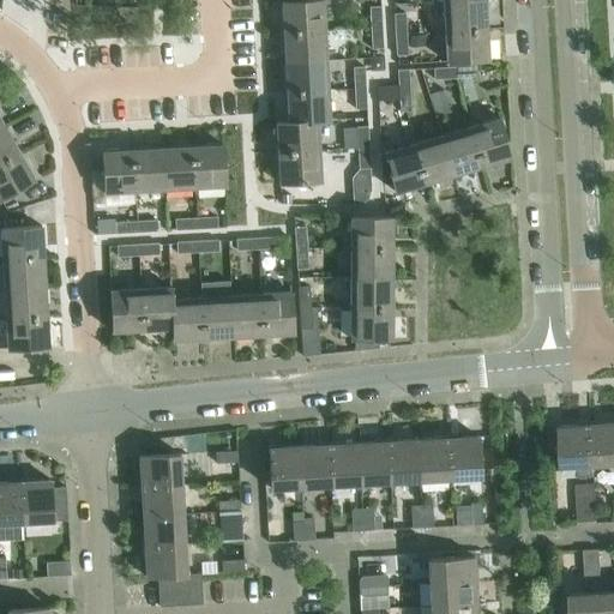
[(319,0),(282,2),(283,32),(324,30),(321,0),(319,0)]
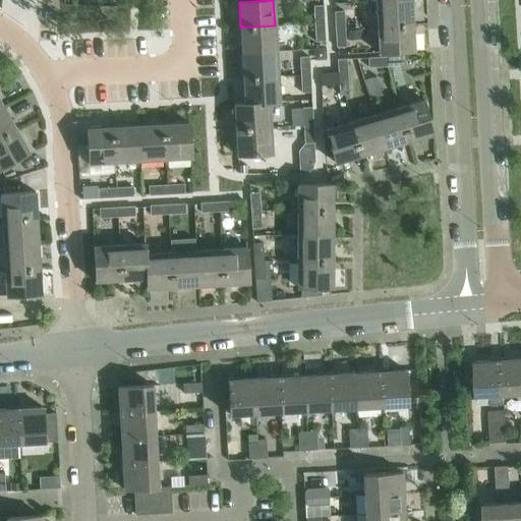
[(410,0),(403,0),(377,2),(378,26),(412,24),(410,0)]
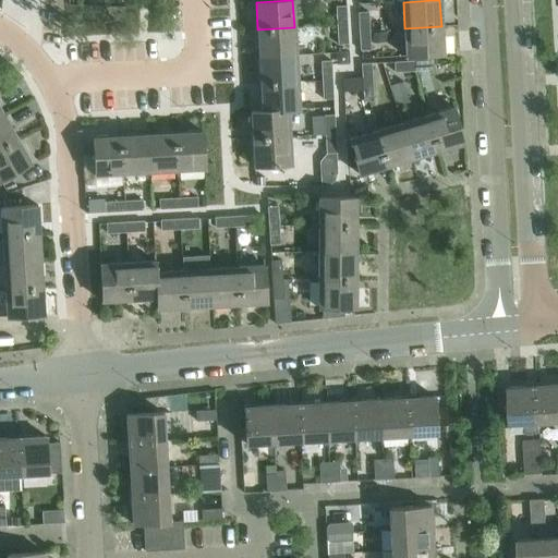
[(336,7),(337,26),(348,25),(346,7),(336,7)]
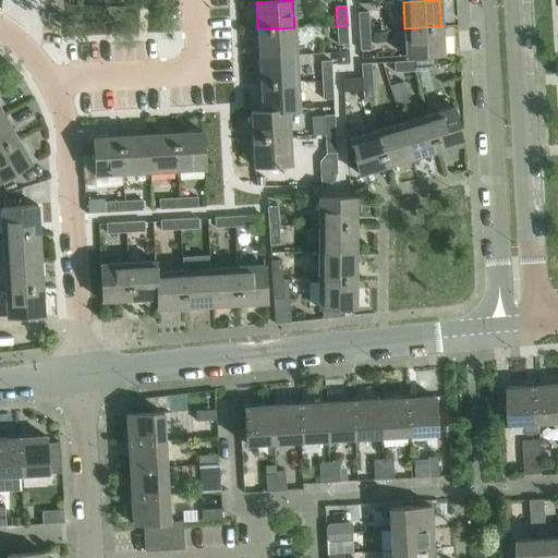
[(359,13),(360,32),(370,32),(368,12),(359,13)]
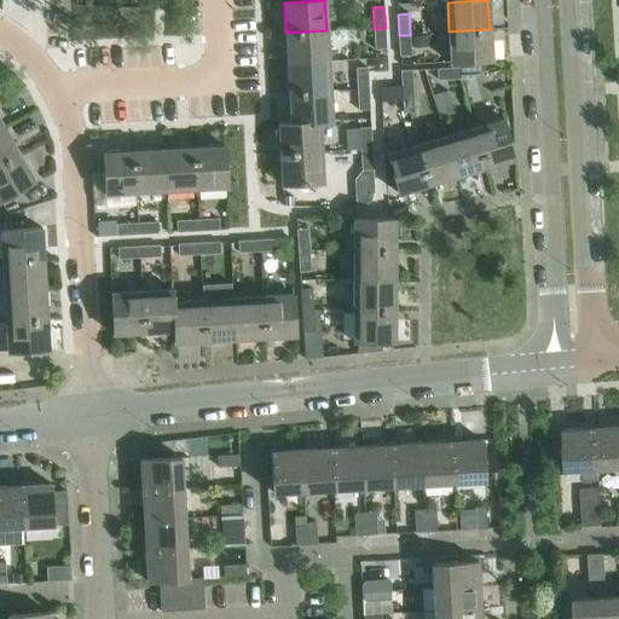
[(386,28),(374,29),(375,50),(387,48),(386,28)]
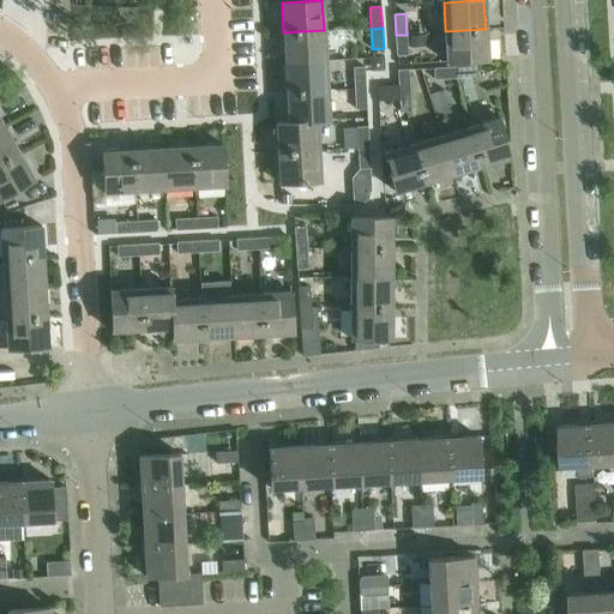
[(486,29),(445,31),(447,62),(488,60),(486,29)]
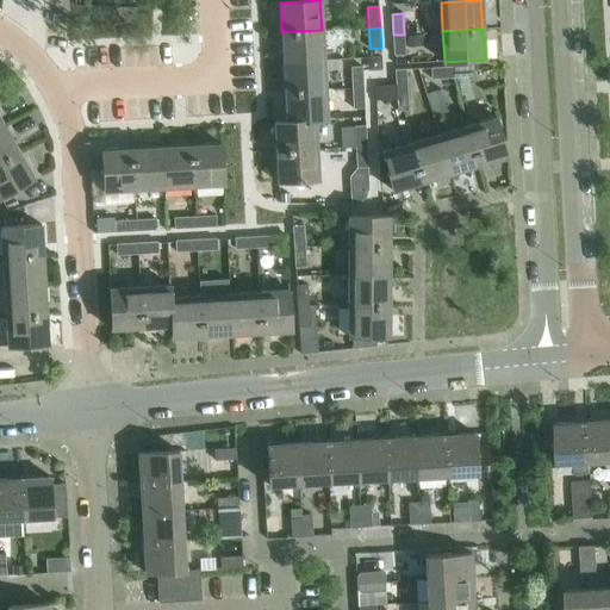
[(322,30),(281,32),(282,62),(324,60),(322,30)]
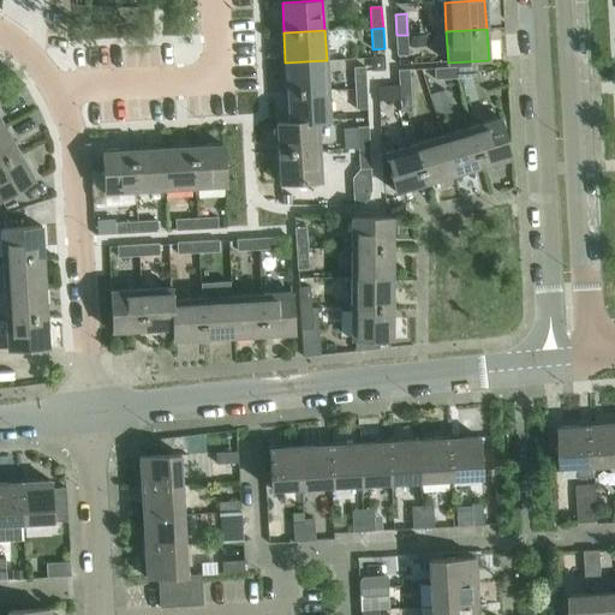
[(407,35),(396,35),(398,55),(408,55),(407,35)]
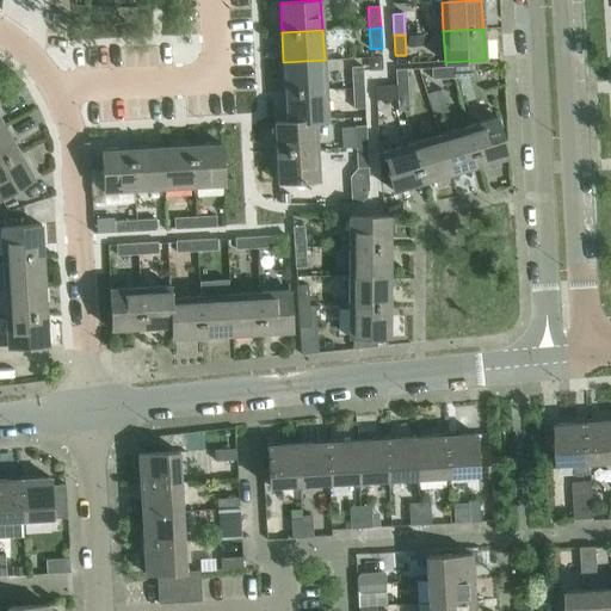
[(421,36),(408,36),(408,48),(421,47),(421,36)]
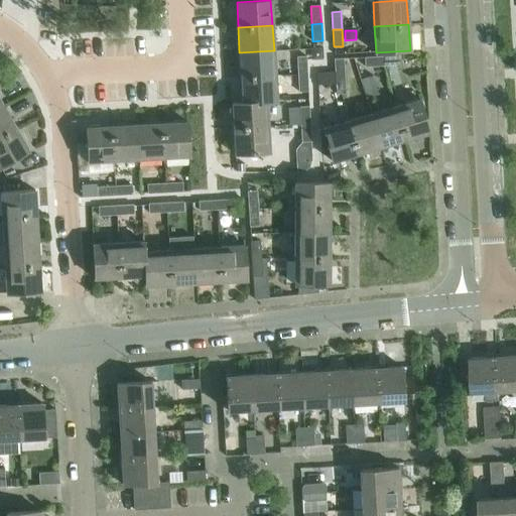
[(274,50),(239,52),(241,78),(275,76),(274,50)]
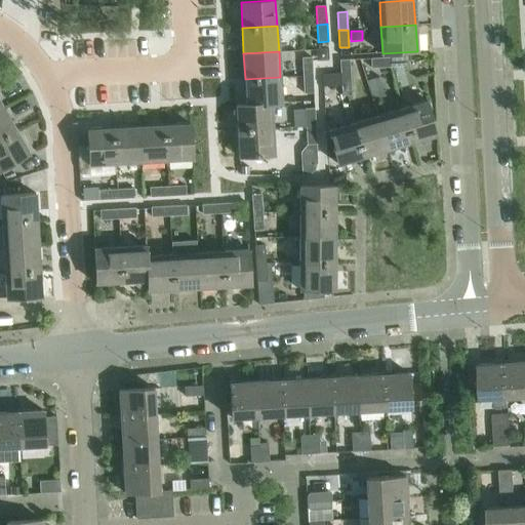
[(406,56),(389,57),(389,67),(407,66),(406,56)]
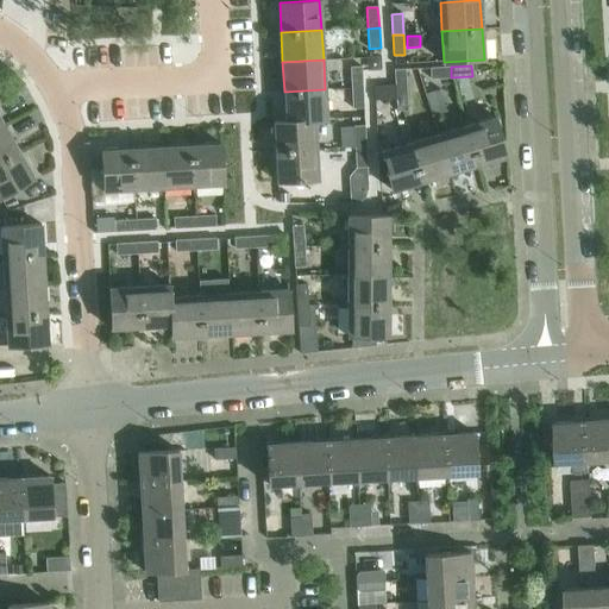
[(350,67),(351,88),(363,87),(362,67),(350,67)]
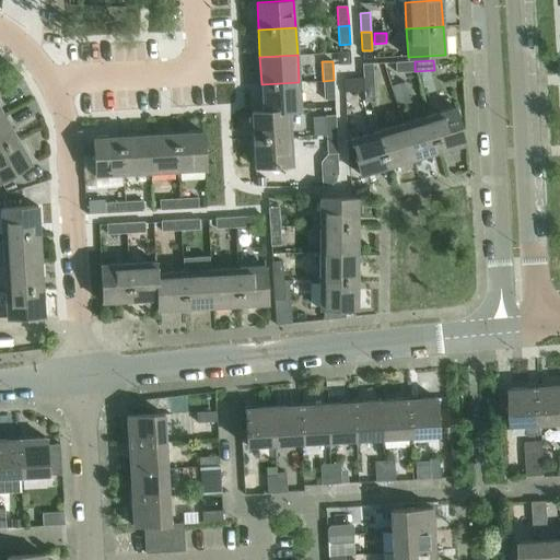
[(415,71),(415,61),(395,62),(396,72),(415,71)]
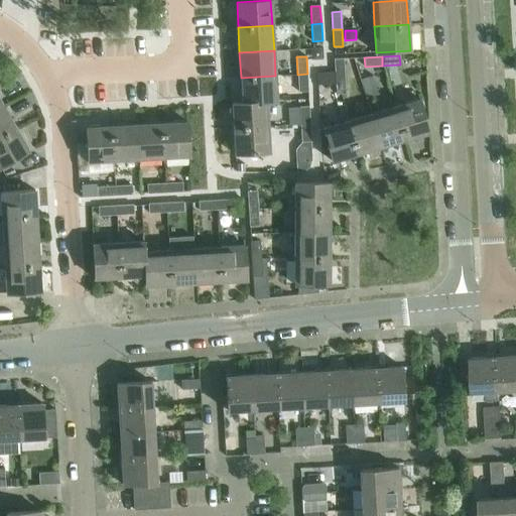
[(344,58),(334,59),(335,77),(345,77),(344,58)]
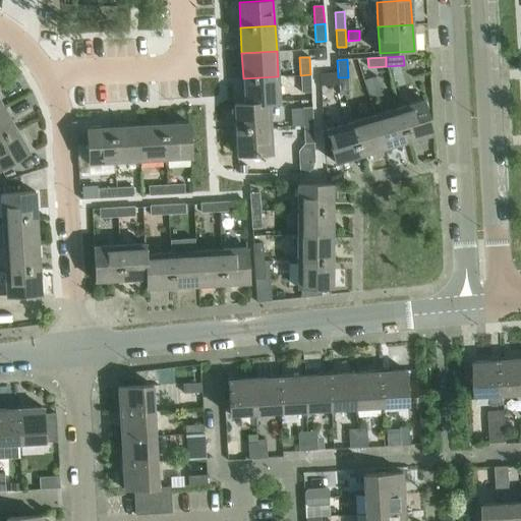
[(310,74),(300,75),(301,93),(311,93),(310,74)]
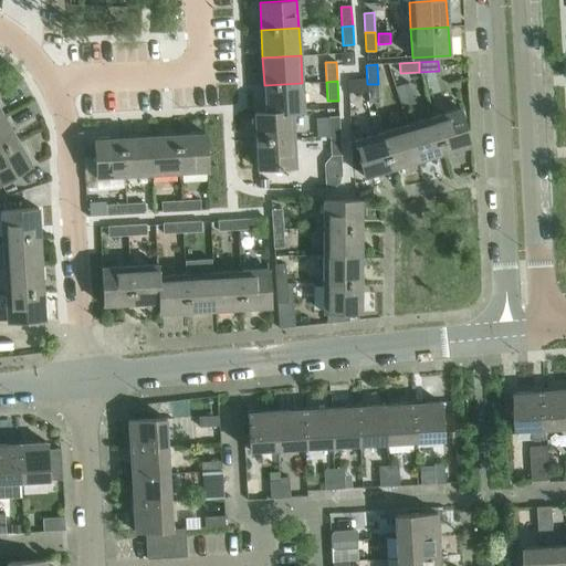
[(264,85),(265,112),(265,113),(292,112),(303,112),(302,83),(264,85)]
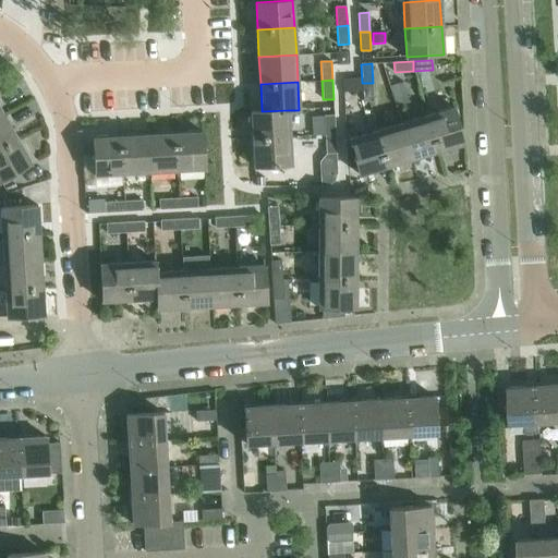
[(402,82),(389,85),(396,107),(409,102),(402,82)]
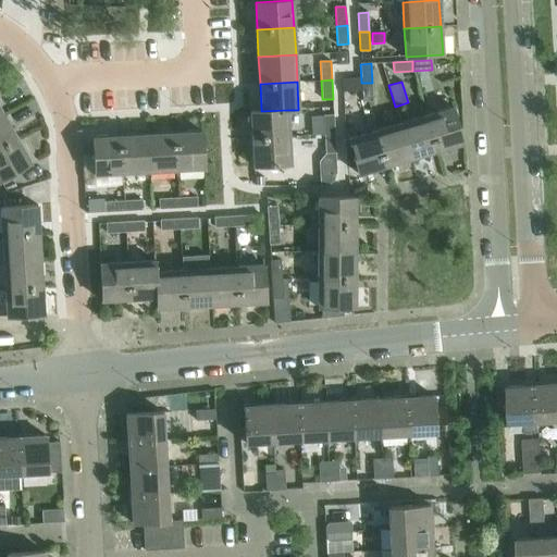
[(372,83),(361,83),(362,101),(373,101),(372,83)]
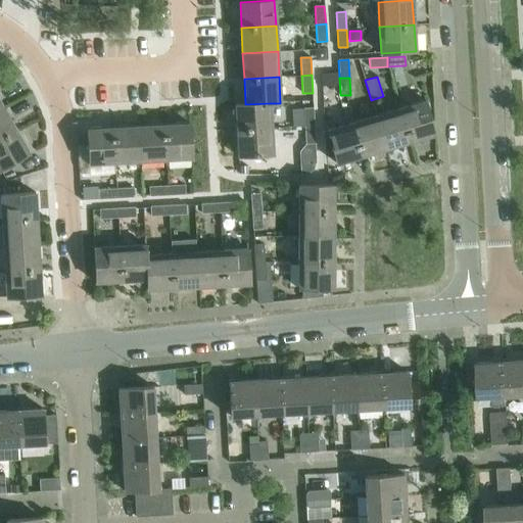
[(425,101),(400,108),(411,142),(435,134),(425,101)]
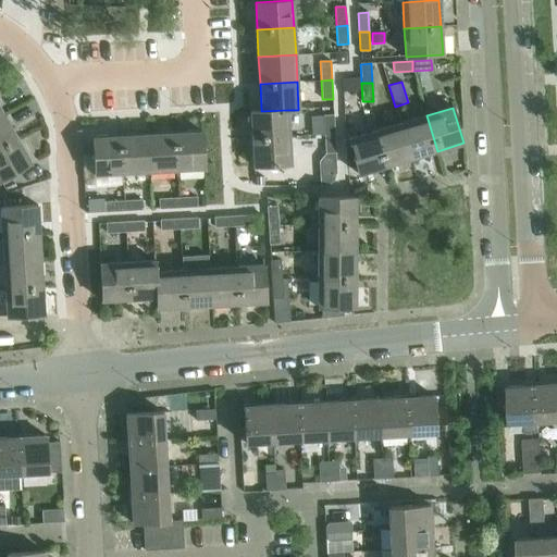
[(250,111),(252,139),(289,137),(287,110),(261,111),(261,110),(250,111)]
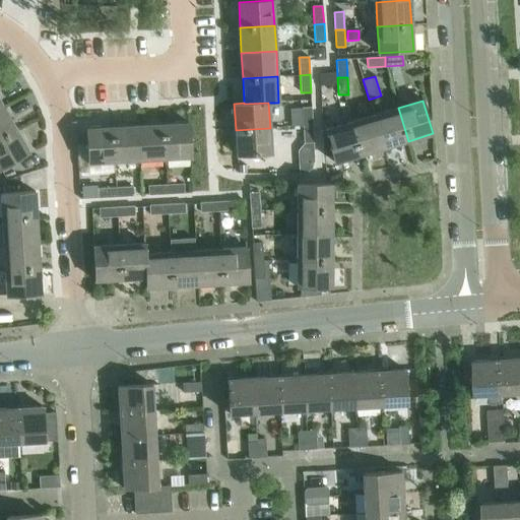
[(3,108),(0,109),(0,138),(16,130),(3,108)]
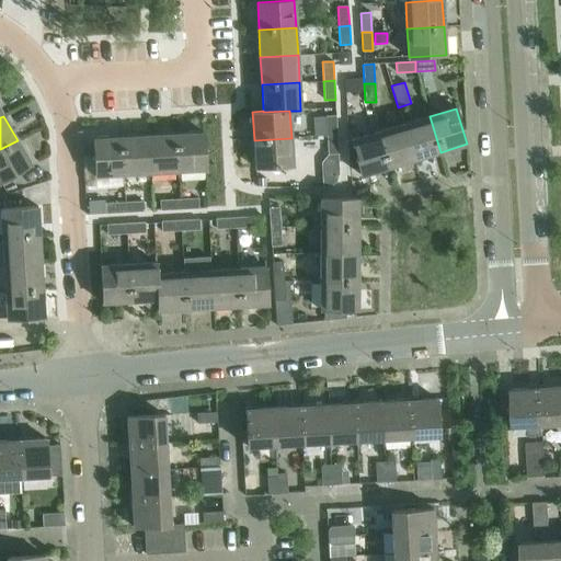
[(325,116),(327,136),(336,135),(335,116),(325,116)]
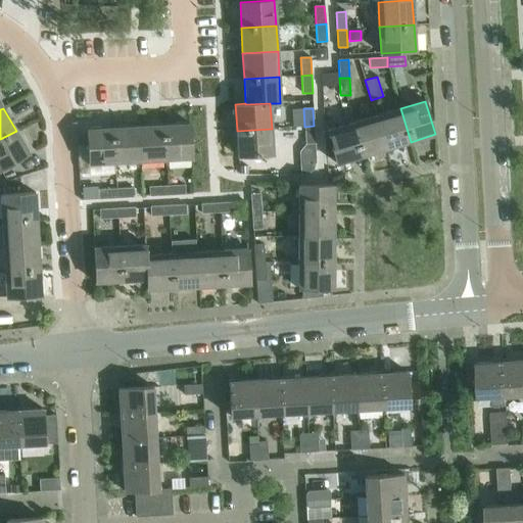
[(400,108),(376,115),(386,149),(411,142),(400,108)]
